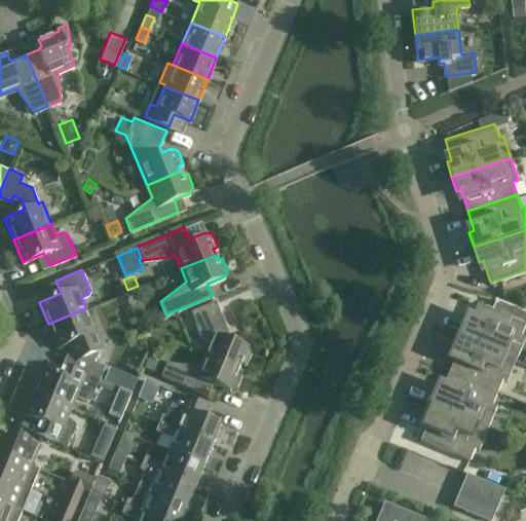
[(204,352),(238,367),(241,362),(246,364),(251,352),(251,349),(250,347),(248,345),(248,344),(226,335),(228,331),(215,299),(196,307),(190,309),(201,337),(210,340),(204,352)]
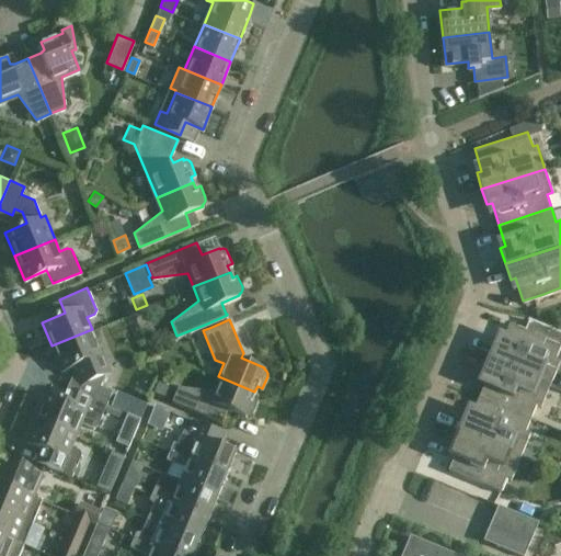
[(489,356),(550,382),(560,358),(554,356),(560,342),(529,329),(510,320),(500,342),(495,341),(489,356)]
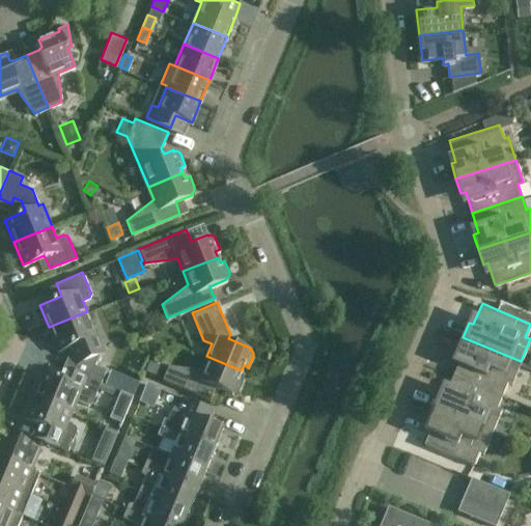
[(96,334),(87,311),(49,327),(58,350),(79,341),(83,352),(81,358),(75,356),(70,368),(101,381),(106,368),(94,364),(100,352),(92,335),(96,334)]
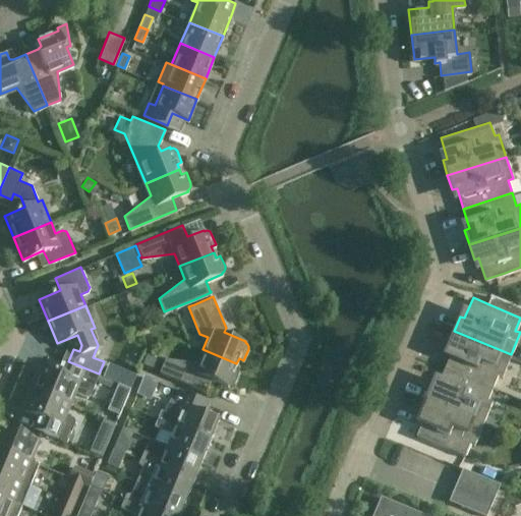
[(445,365),(493,386),(498,374),(502,376),(511,354),(454,331),(448,345),(453,346),(445,365)]
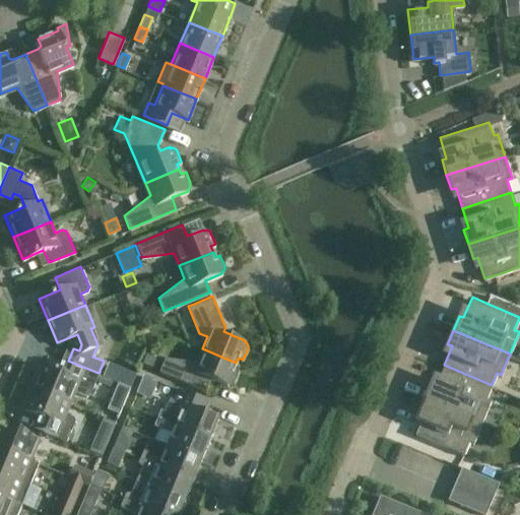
[(234,368),(236,363),(202,348),(197,361),(165,357),(158,370),(187,382),(205,389),(210,378),(226,384),(228,383),(230,384),(233,383),(234,381),(239,370),(234,368)]
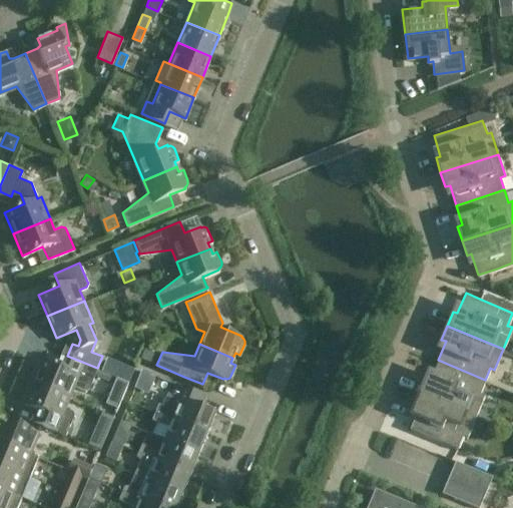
[(139,357),(150,362),(155,351),(144,346),(139,357)]
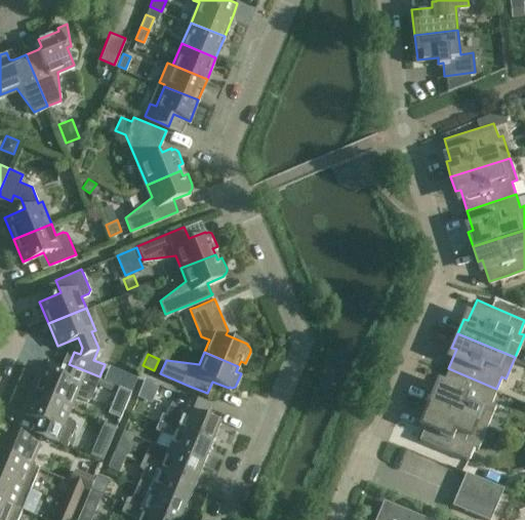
[(42,367),(33,390),(71,405),(76,394),(86,399),(91,397),(99,376),(69,364),(64,376),(42,367)]
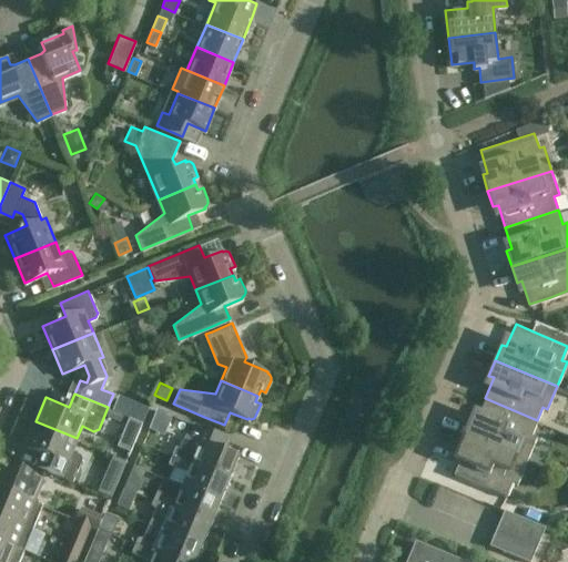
[(464,433),(526,459),(536,436),(531,433),(537,420),(485,398),(475,419),(470,418),(464,433)]
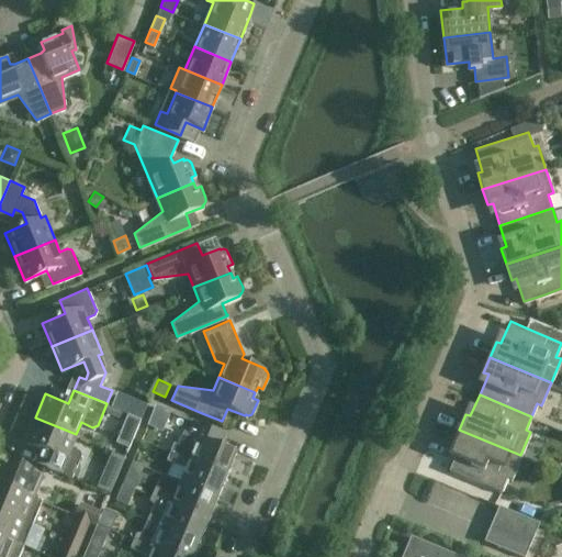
[(132,398),(126,412),(139,418),(146,403),(132,398)]
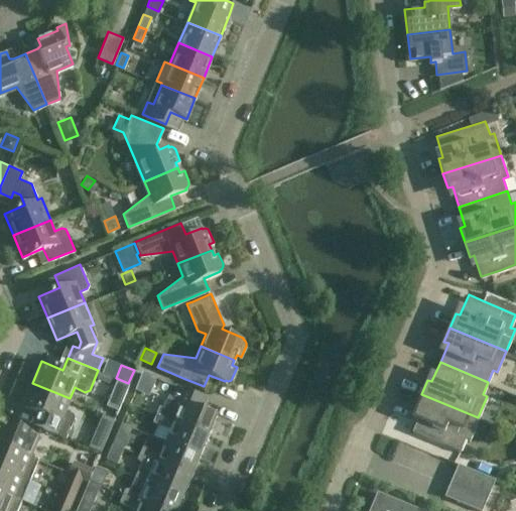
[(115,379),(116,380),(106,404),(118,408),(128,383),(116,378),(115,379)]
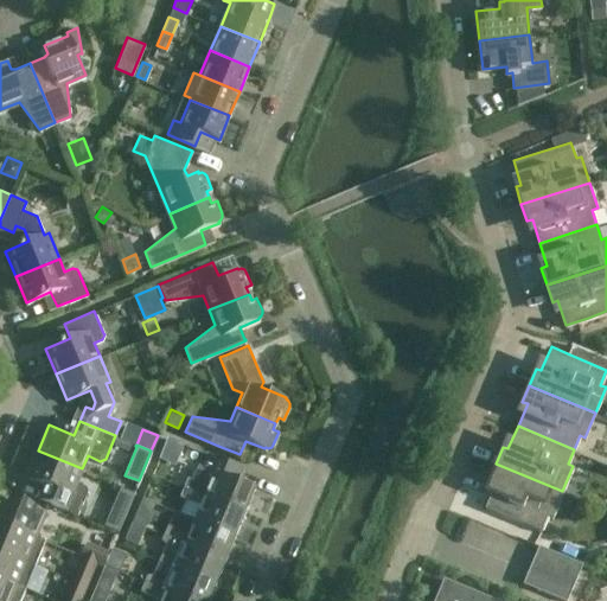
[(46,500),(69,510),(77,513),(87,490),(85,485),(77,481),(82,468),(38,451),(27,475),(52,486),(46,500)]
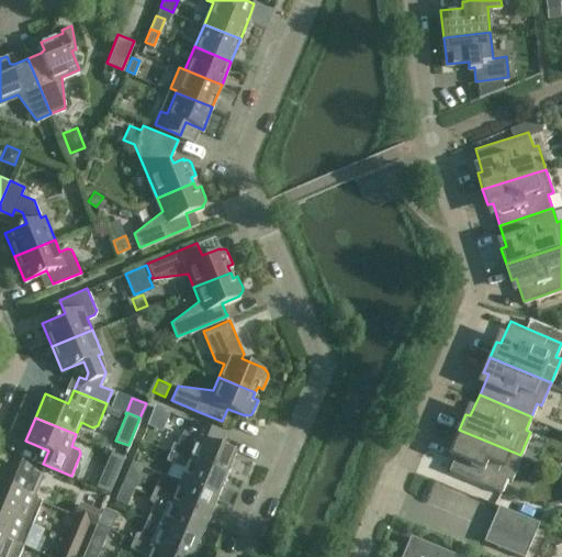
[(173,441),(169,449),(226,474),(236,450),(220,444),(224,432),(194,420),(189,432),(183,430),(178,443),(173,441)]
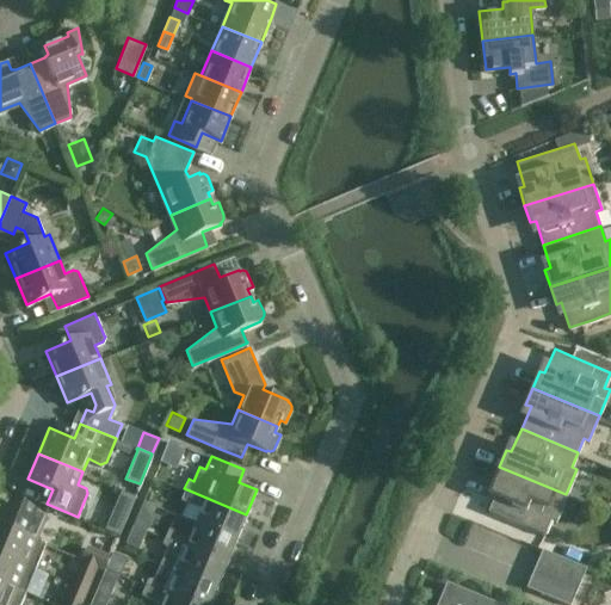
[(566,494),(499,467),(493,483),(498,486),(488,510),(544,533),(550,518),(556,520),(566,494)]
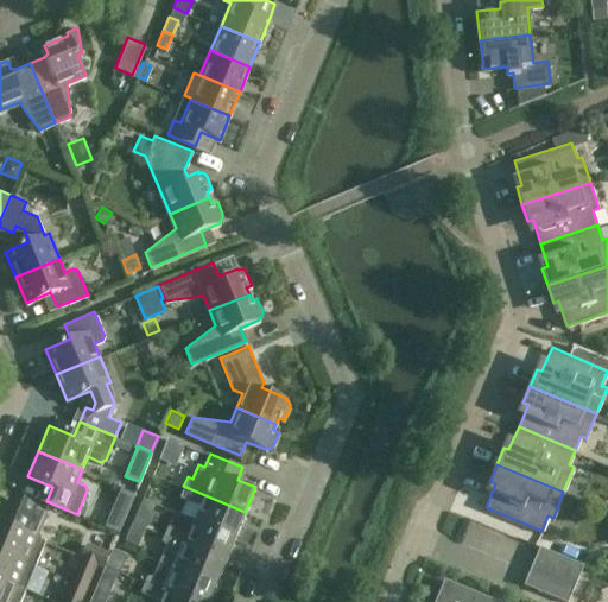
[(235,536),(245,512),(183,486),(179,495),(201,505),(195,519),(235,536)]
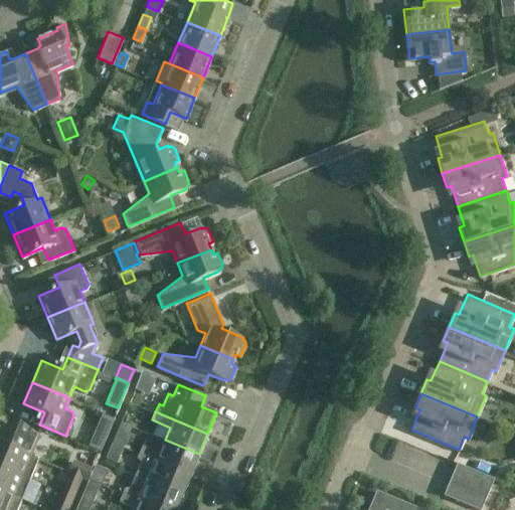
[(0,440),(0,441),(30,454),(39,434),(8,420),(0,440)]
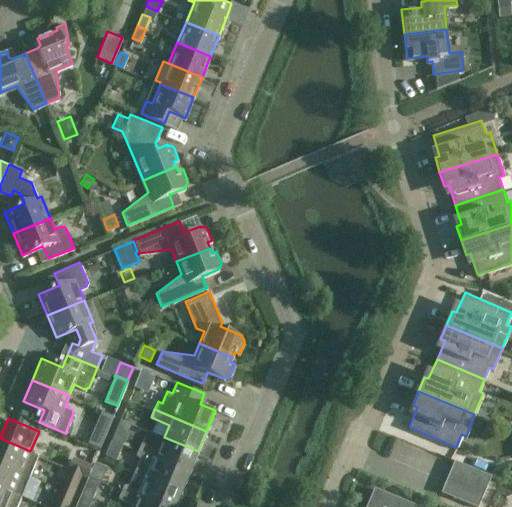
[(105,430),(87,423),(81,438),(99,445),(105,430)]
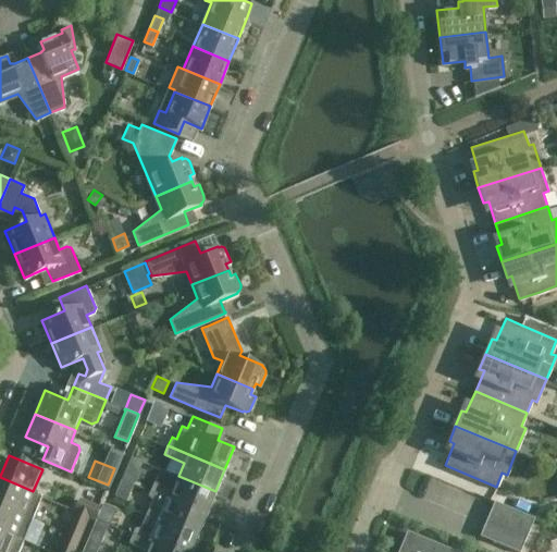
[(126,464),(122,475),(131,478),(135,468),(126,464)]
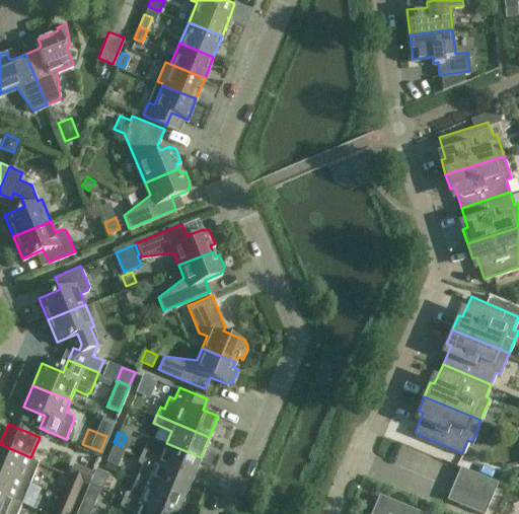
[(143,447),(140,455),(193,478),(201,457),(166,443),(161,455),(143,447)]
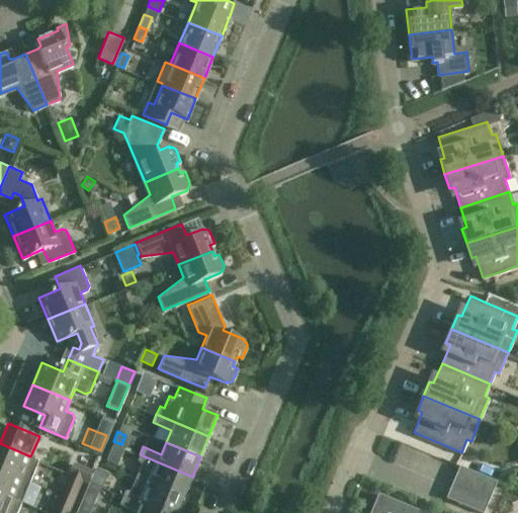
[(0,443),(0,467),(22,477),(29,481),(38,459),(30,456),(0,443)]
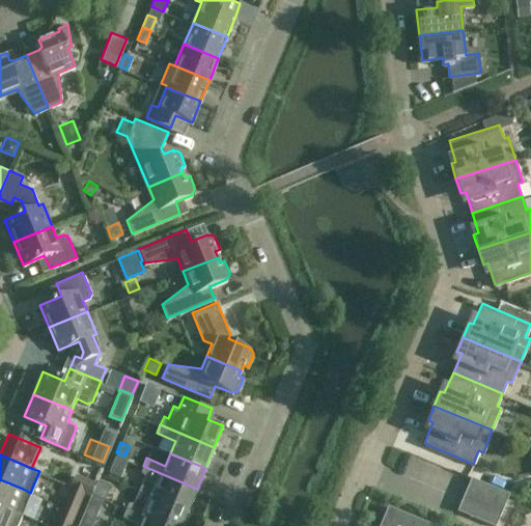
[(115,454),(109,470),(120,475),(127,460),(115,454)]
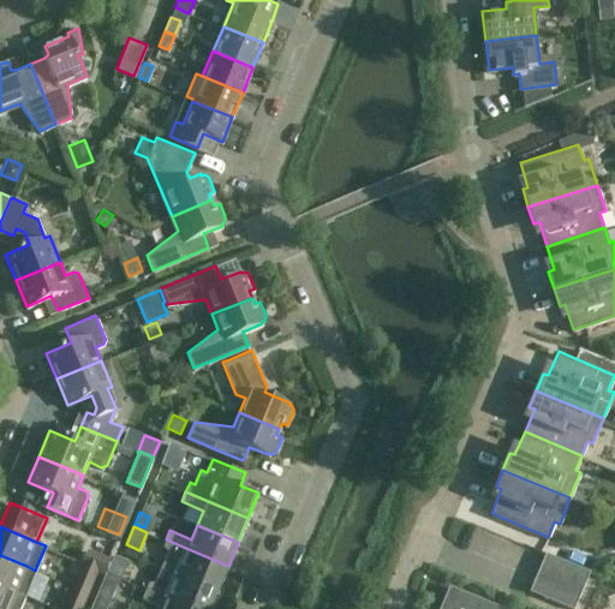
[(161,566),(218,590),(228,566),(166,539),(163,547),(168,550),(161,566)]
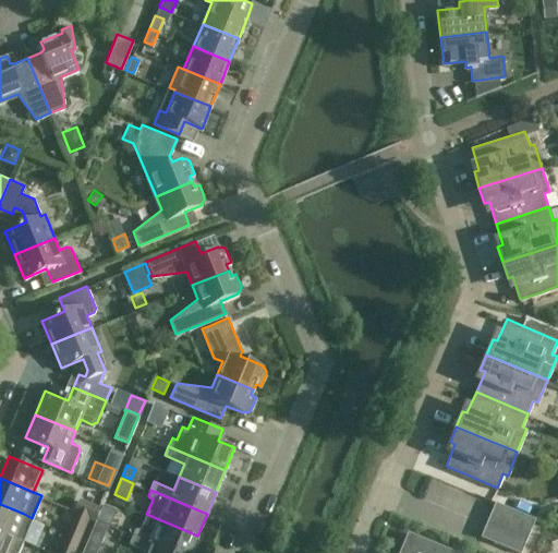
[(101,507),(93,503),(80,497),(75,509),(87,515),(96,519),(101,507)]
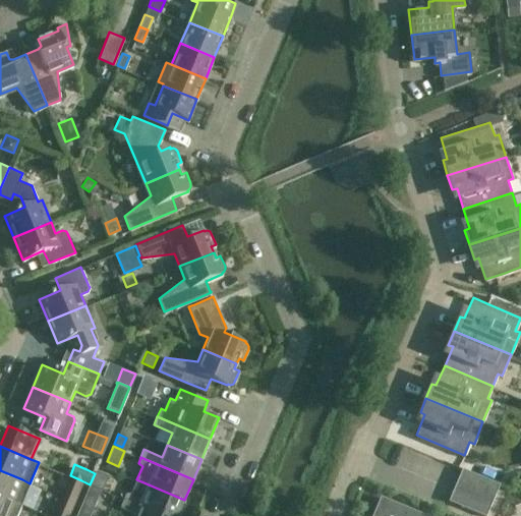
[(462,467),(454,485),(449,499),(486,515),(500,482),(462,467)]
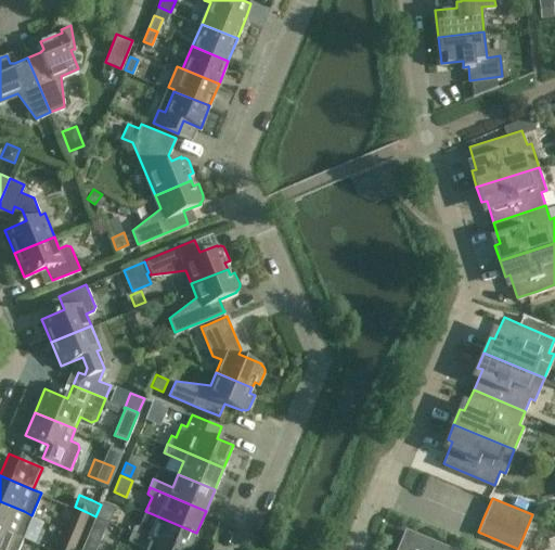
[(118,507),(104,500),(97,516),(112,523),(118,507)]
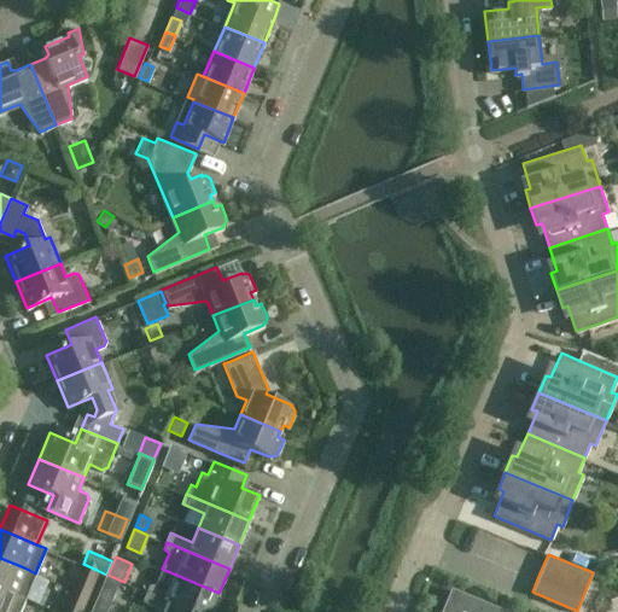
[(0,558),(0,587),(16,594),(16,593),(25,596),(35,573),(27,569),(0,558)]
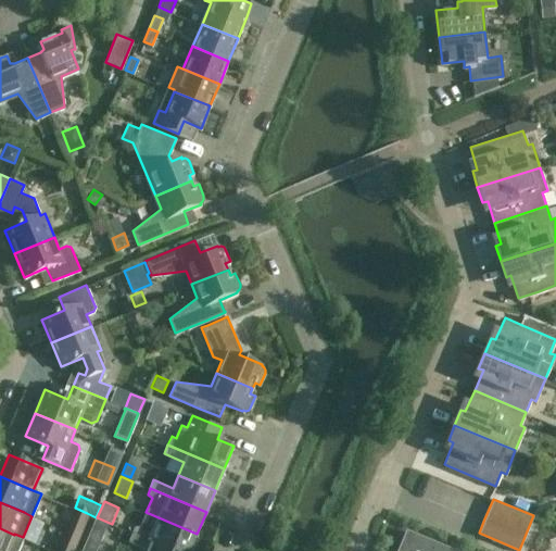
[(75,508),(66,530),(78,535),(87,513),(75,508)]
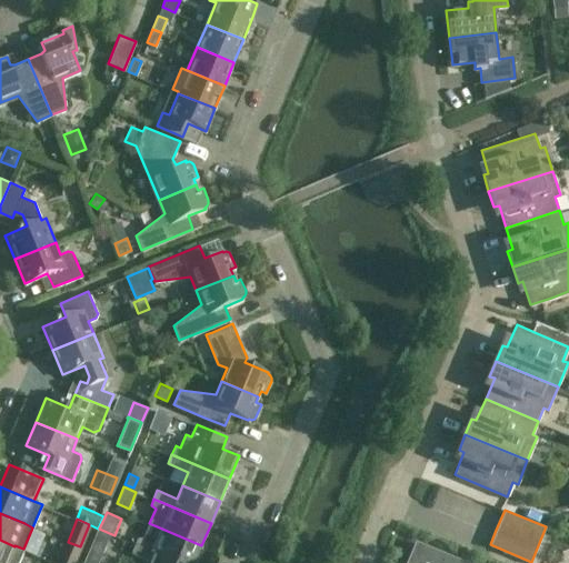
[(137,538),(135,543),(182,562),(193,562),(201,545),(149,523),(143,538),(137,538)]
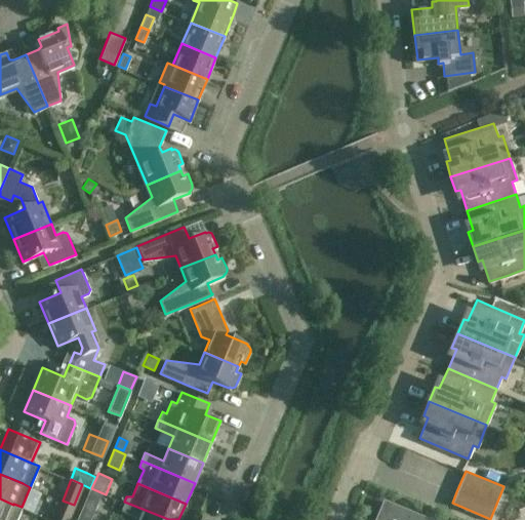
[(0,519),(15,519),(22,507),(13,504),(13,505),(0,498),(0,519)]
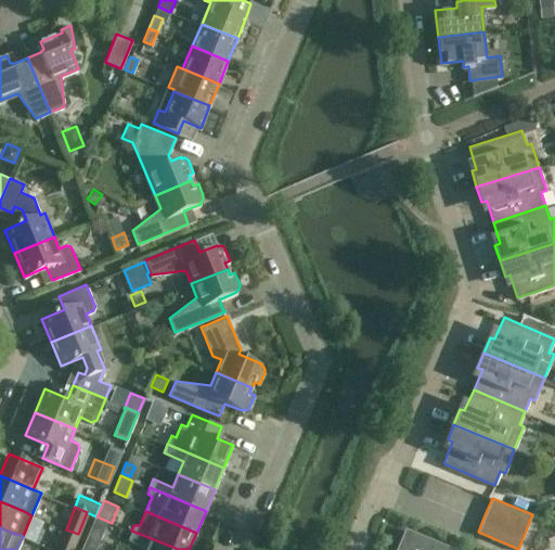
[(460,549),(405,527),(395,549),(460,549)]
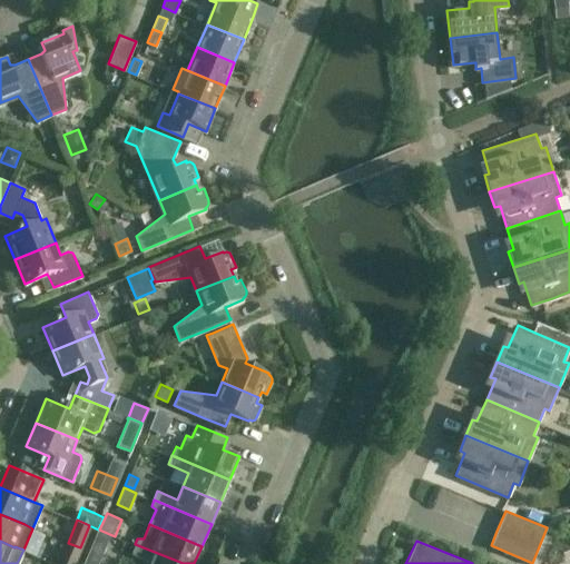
[(59,563),(72,563),(80,547),(68,543),(59,563)]
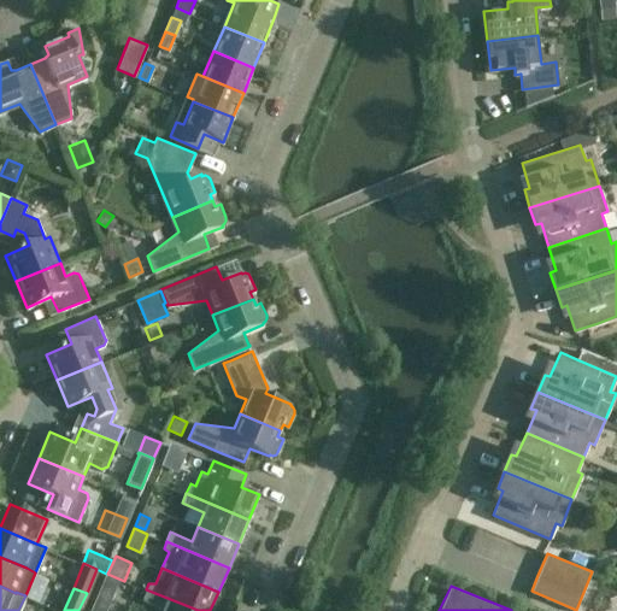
[(198,610),(146,589),(142,599),(164,609),(163,610),(198,610)]
